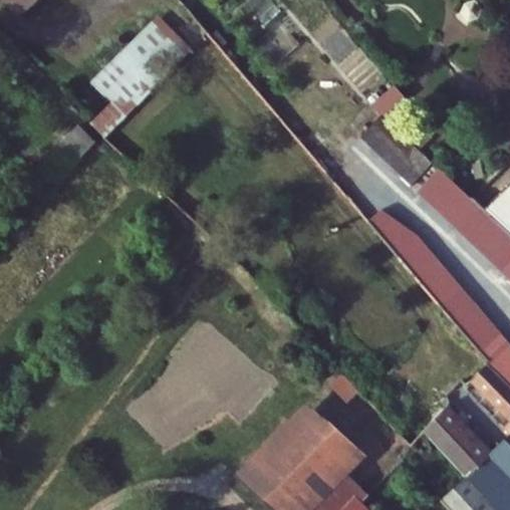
[(41,0),(3,0),(21,19),(41,0)]
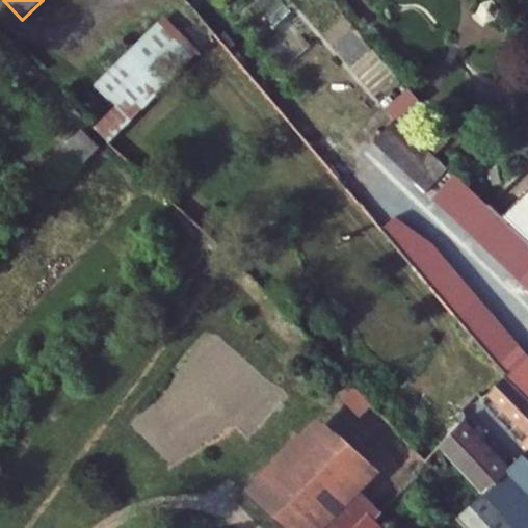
[(158,20),(88,89),(110,110),(88,131),(104,147),(194,55),(158,20)]
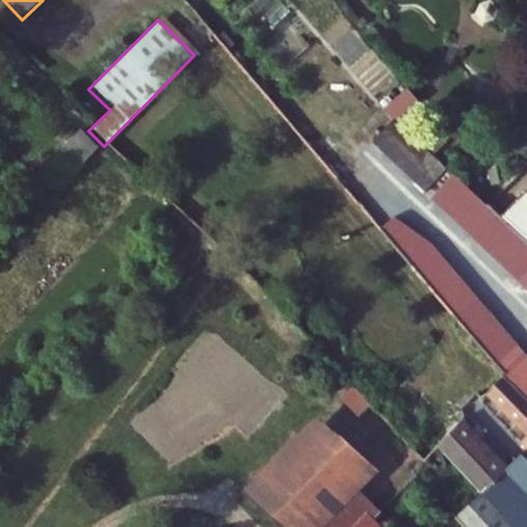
[(361,61),(375,50),(359,32),(345,44),(361,61)]
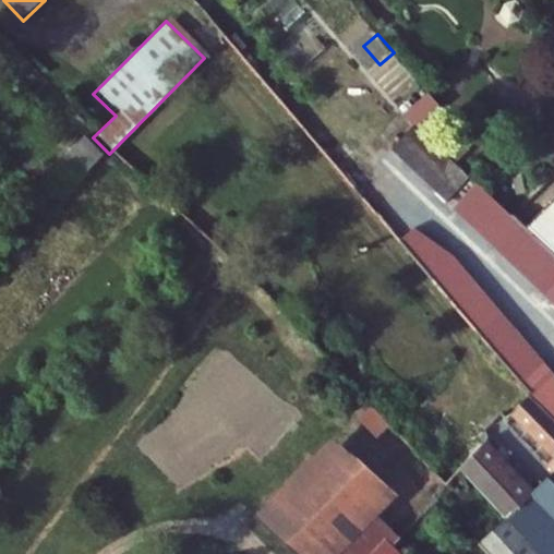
[(421,128),(444,105),(432,92),(408,116),(421,128)]
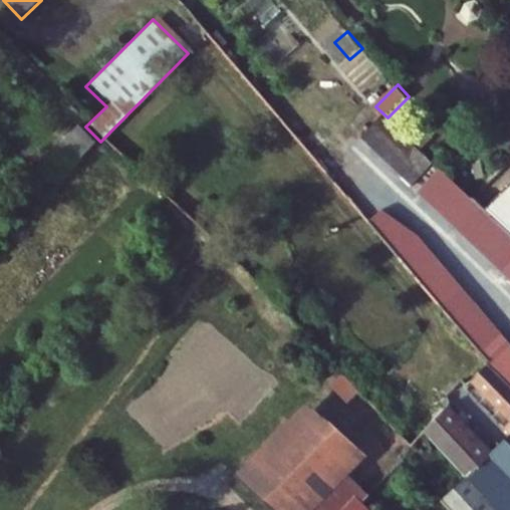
[(509,233),(388,117),(367,140),(472,238),(474,235),(509,271),(509,233)]
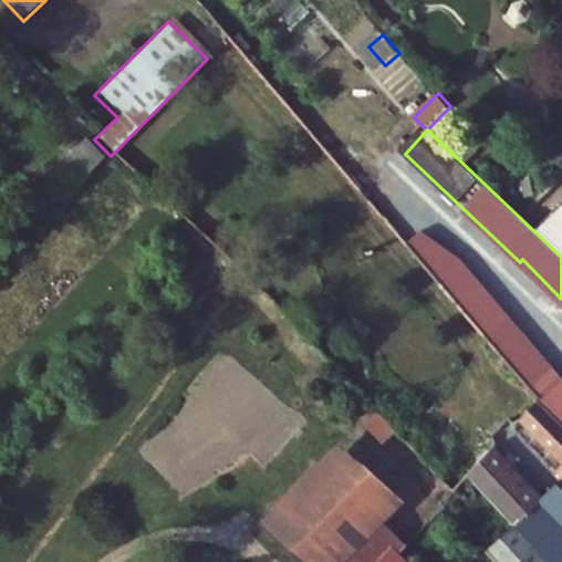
[(58,168),(77,186),(102,160),(82,142),(58,168)]
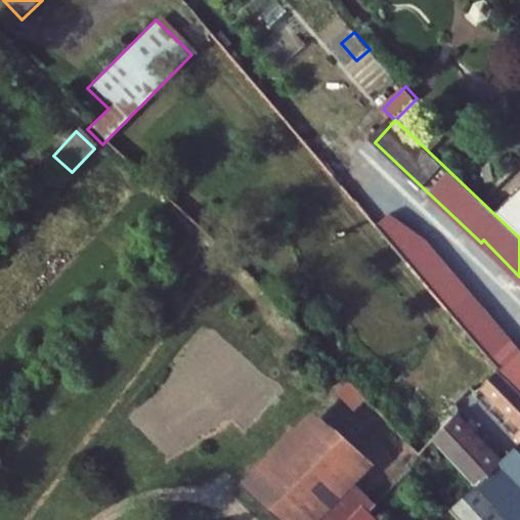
[(519,361),(519,350),(441,260),(421,277),(505,376),(519,361)]
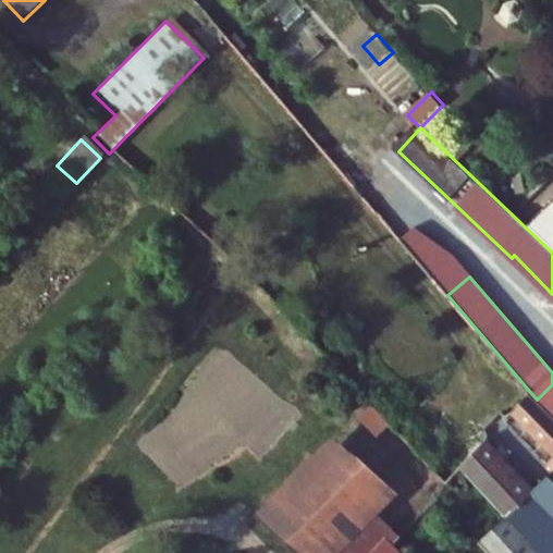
[(552,384),(537,400),(533,403),(552,422),(552,384)]
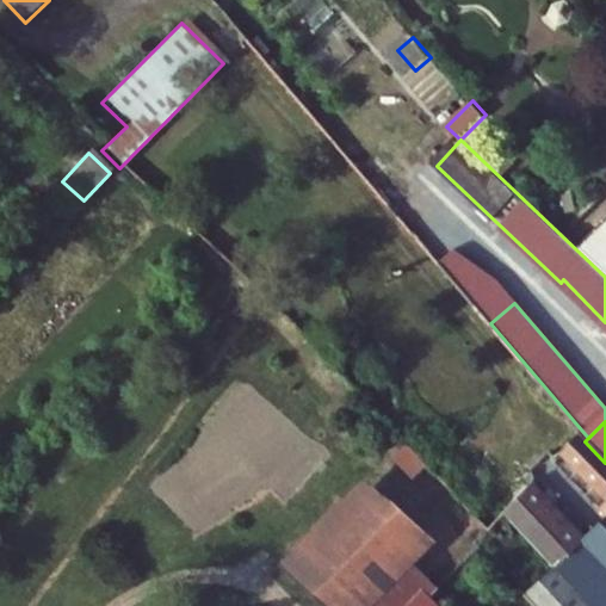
[(605,605),(605,463),(585,441),(566,462),(605,505),(605,525),(589,543),(538,489),(511,518),(558,572),(589,605),(605,605)]
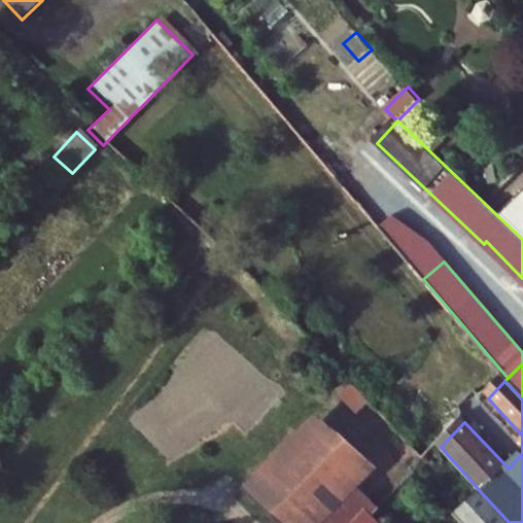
[(410,479),(424,463),(360,396),(346,411),(410,479)]
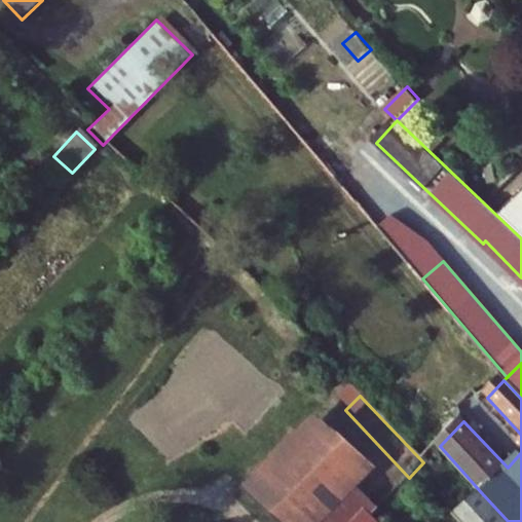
[(325,521),(349,498),(371,477),(312,415),(239,488),(271,521),(325,521)]
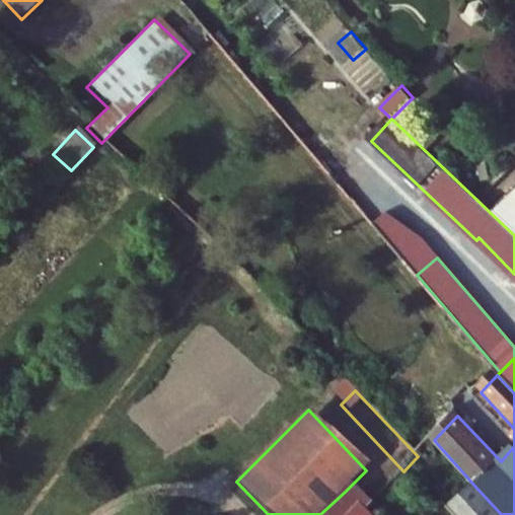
[(501,514),(474,486),(452,508),(457,514),(501,514)]
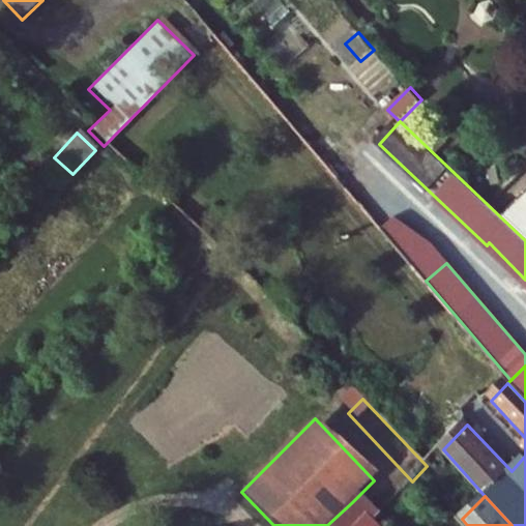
[(370,525),(371,524),(352,502),(327,525),(370,525)]
